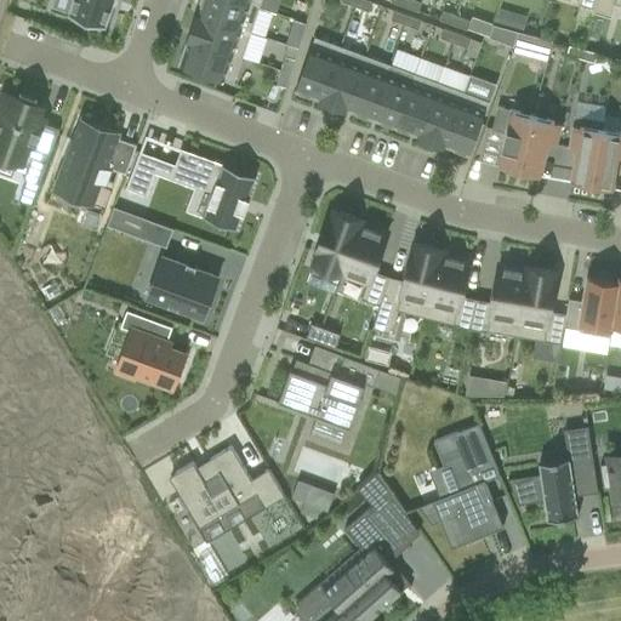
[(72,0),(67,15),(104,28),(114,0),(72,0)]
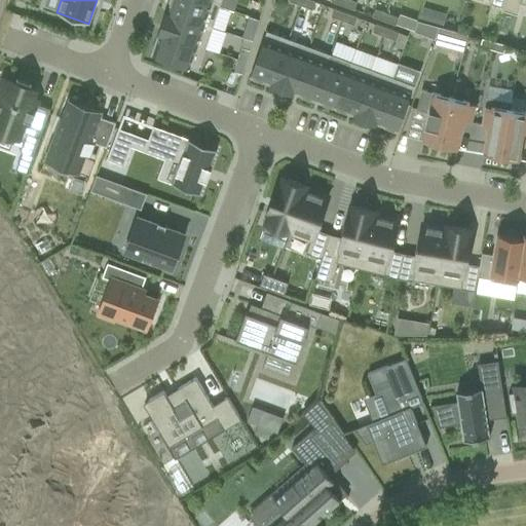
[(219,6),(199,0),(170,0),(166,12),(212,28),(219,6)]
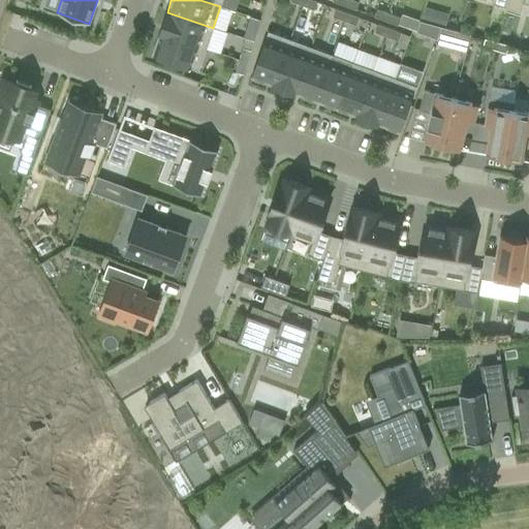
[(316,2),(311,0),(304,0),(302,5),(313,9),(316,2)]
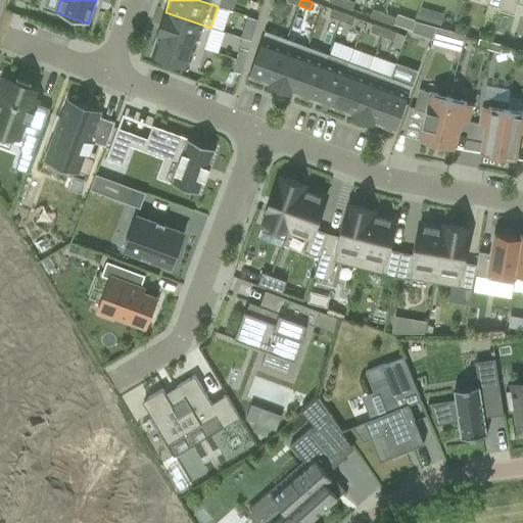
[(349,0),(341,0),(340,5),(351,9),(354,2),(349,0)]
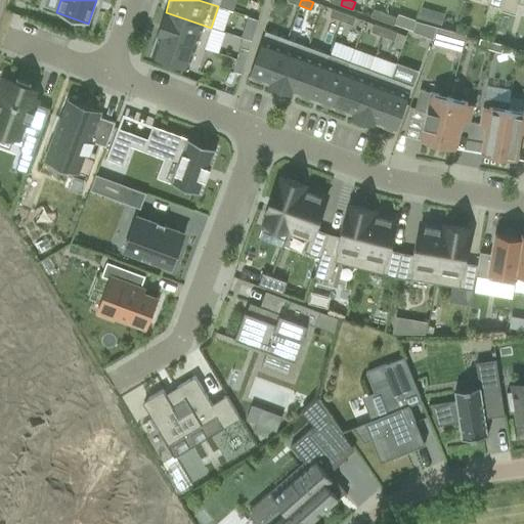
[(523,0),(503,0),(500,8),(499,11),(515,15),(518,3),(523,4),(523,0)]
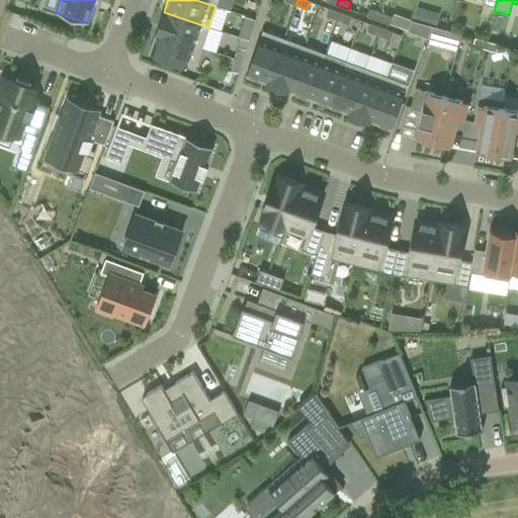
[(337,20),(340,13),(328,8),(325,16),(337,20)]
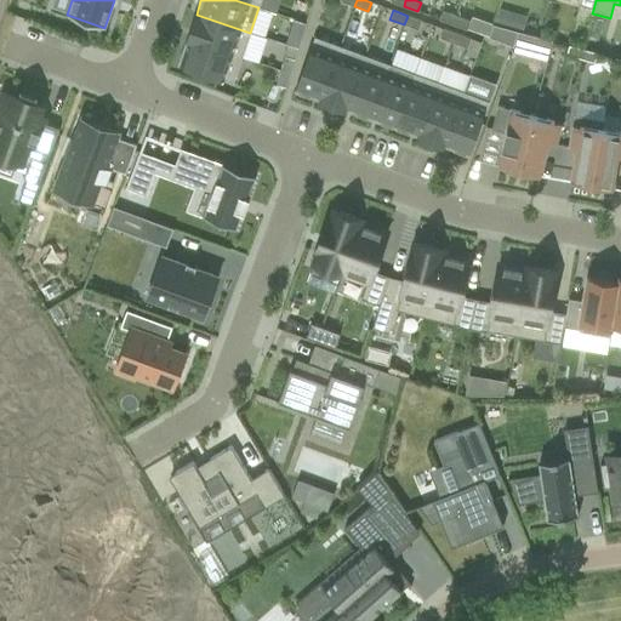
[(443,10),(439,20),(453,24),(456,16),(443,10)]
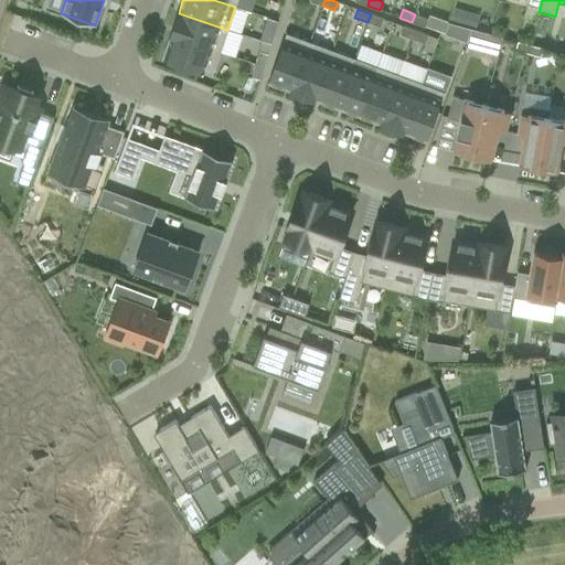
[(454,9),(450,22),(459,24),(464,11),(454,9)]
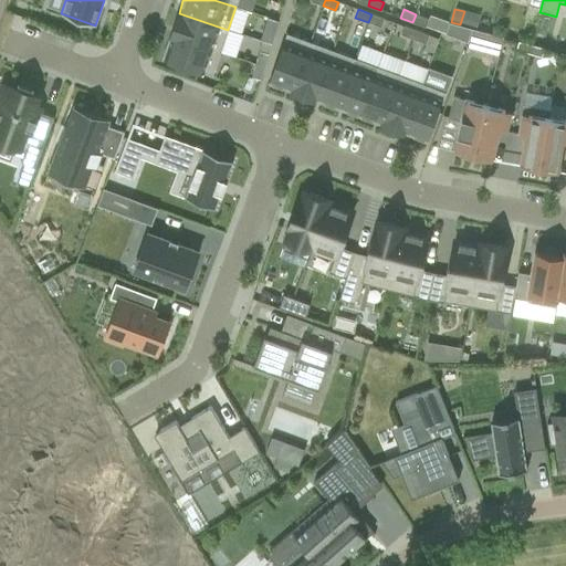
[(179,13),(171,35),(221,52),(228,30),(179,13)]
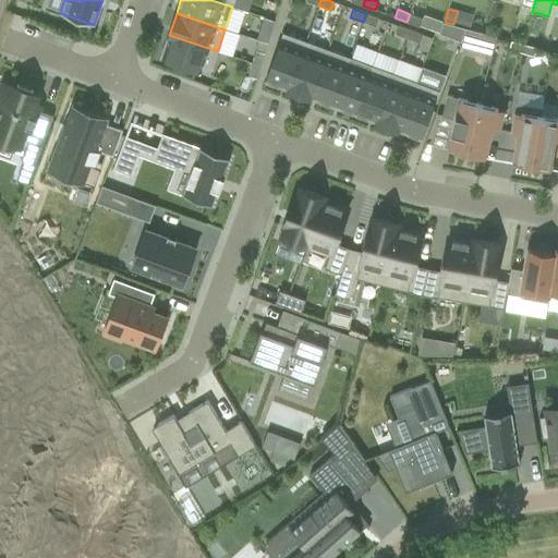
[(378,19),(366,14),(363,22),(375,27),(378,19)]
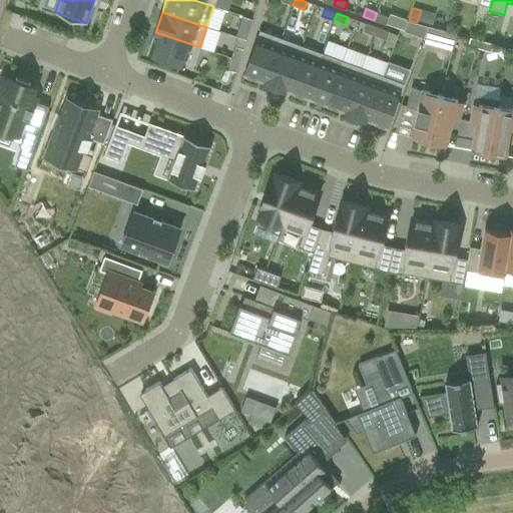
[(377,13),(374,20),(386,24),(389,17),(377,13)]
